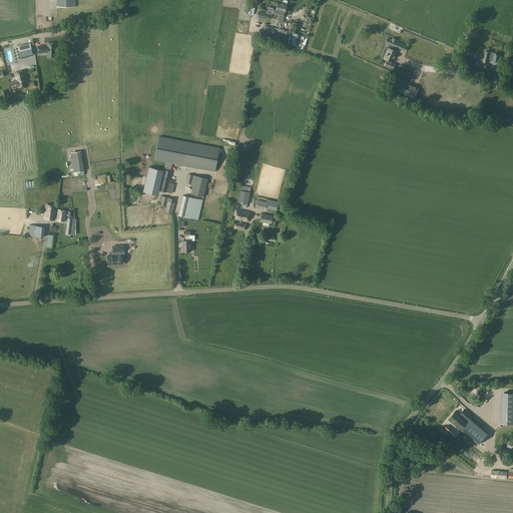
[(268,7),(267,12),(272,13),(279,14),(280,11),(281,11),(283,5),(277,3),(276,10),(273,9),(273,8),(268,7)]
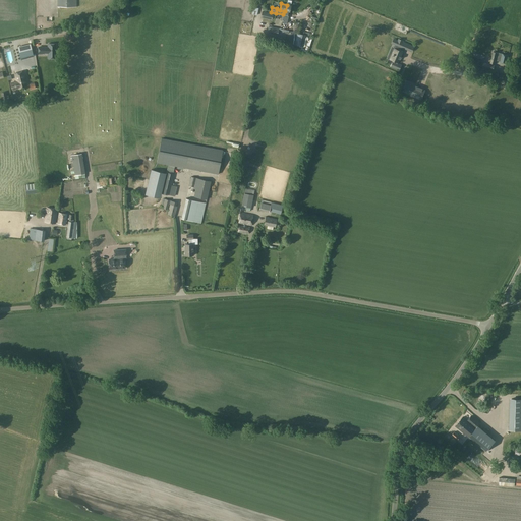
[(284,11),(283,14),(281,22),(286,23),(291,6),(287,5),(285,11),(284,11)]
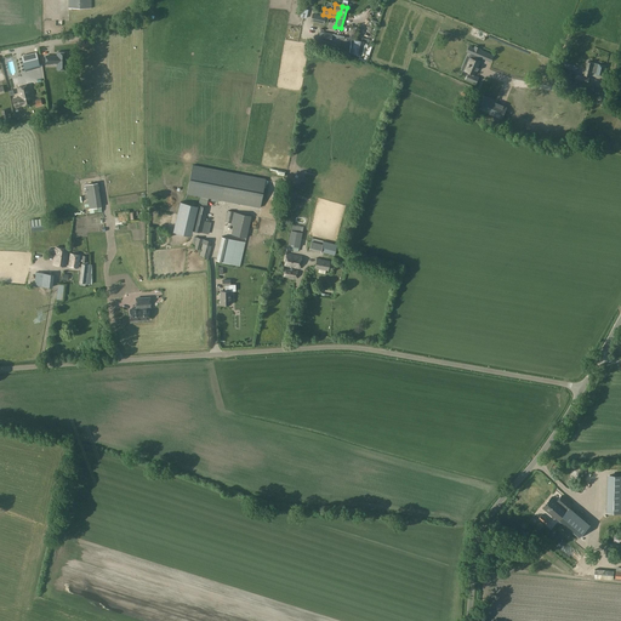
[(320,23),(324,24),(325,17),(312,13),(309,22),(320,23)]
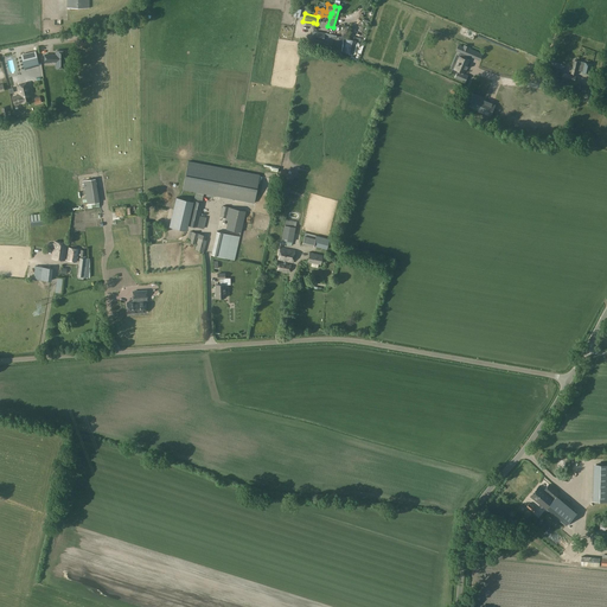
[(325,33),(317,32),(315,39),(324,42),(325,33)]
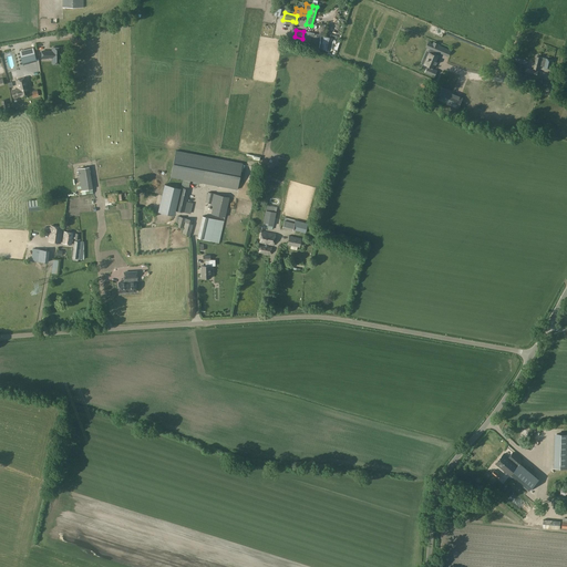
[(323,35),(312,33),(309,47),(320,49),(323,35)]
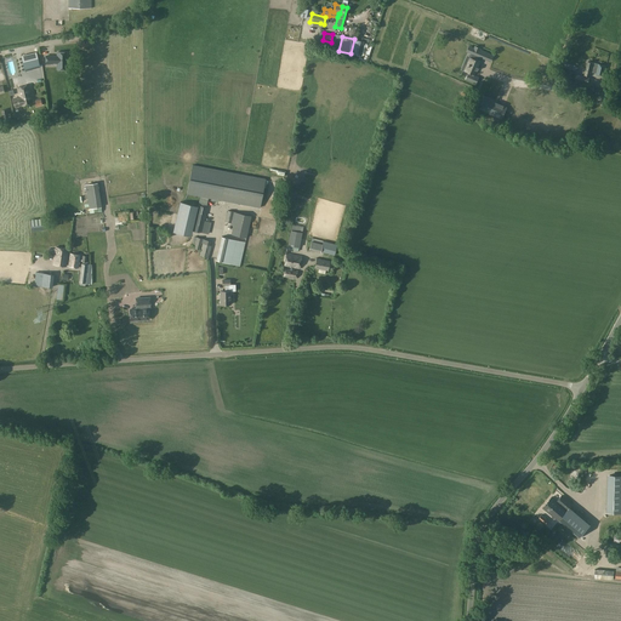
[(323,40),(318,39),(317,46),(329,49),(331,43),(323,40)]
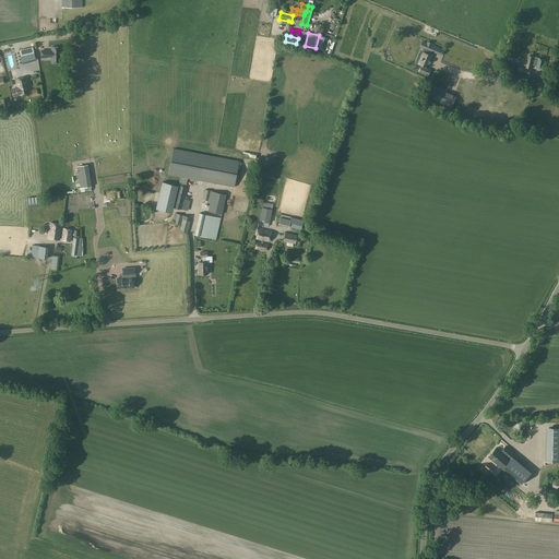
[(32,43),(19,46),(23,64),(36,60),(32,43)]
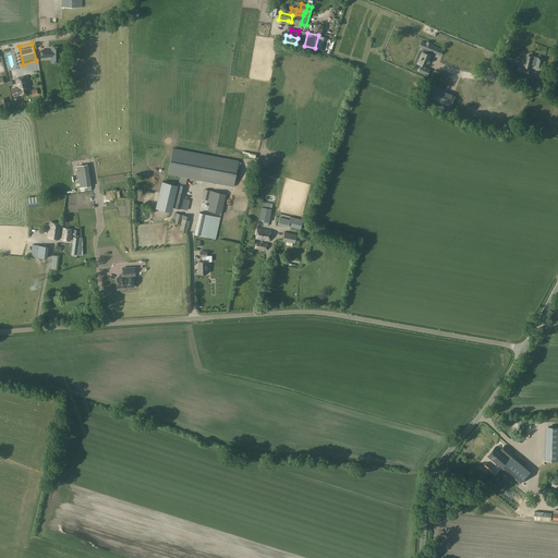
[(41,50),(41,58),(48,58),(48,57),(51,57),(51,60),(60,60),(60,47),(58,47),(51,47),(51,51),(49,51),(49,50),(41,50)]
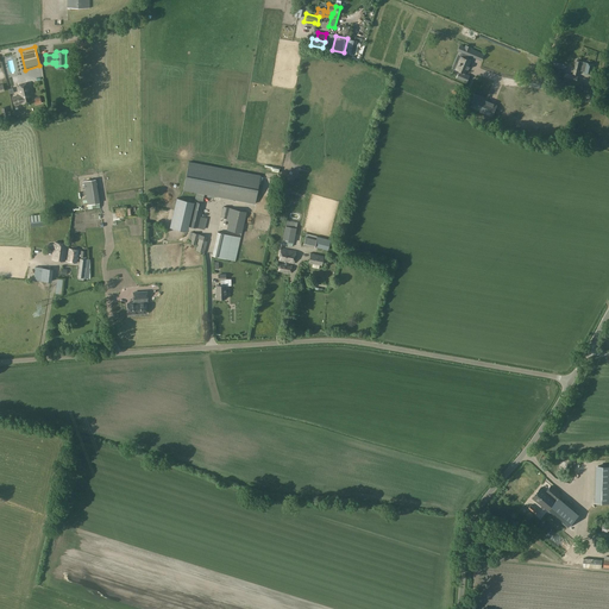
[(463,54),(462,57),(457,69),(465,73),(470,61),(468,60),(469,56),(463,54)]
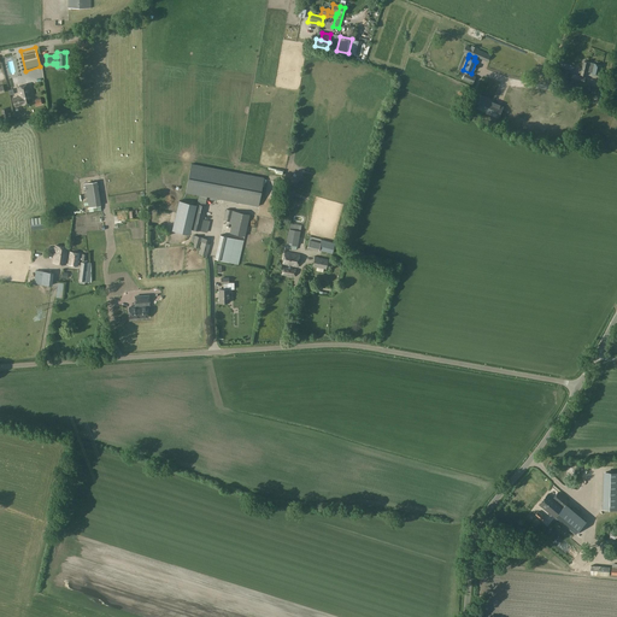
[(11,72),(21,69),(16,56),(6,59),(11,72)]
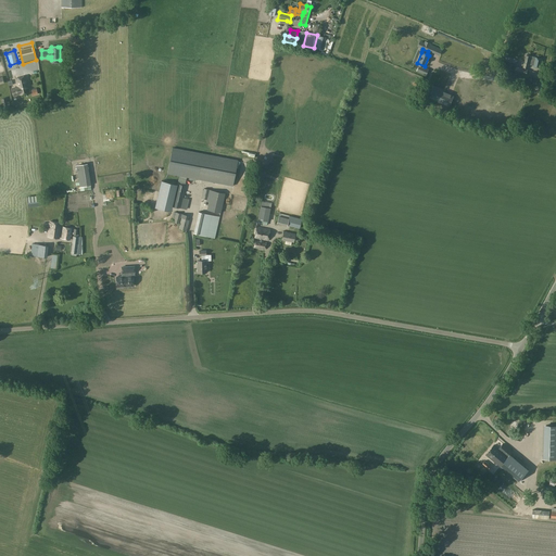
[(517,60),(500,54),(498,59),(516,64),(517,60)]
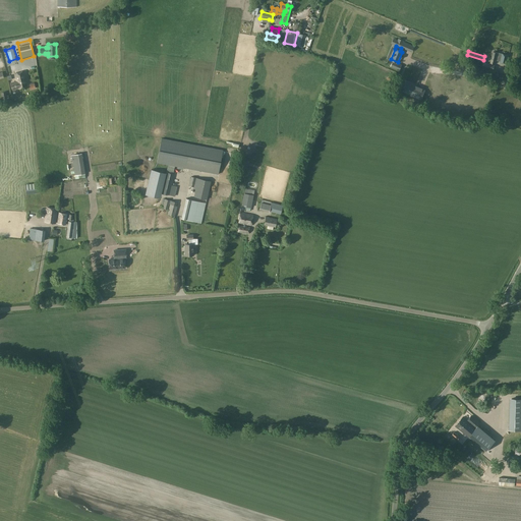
[(490,58),(489,59),(491,59),(490,63),(495,64),(496,60),(500,61),(501,54),(493,52),(491,58),(490,58)]
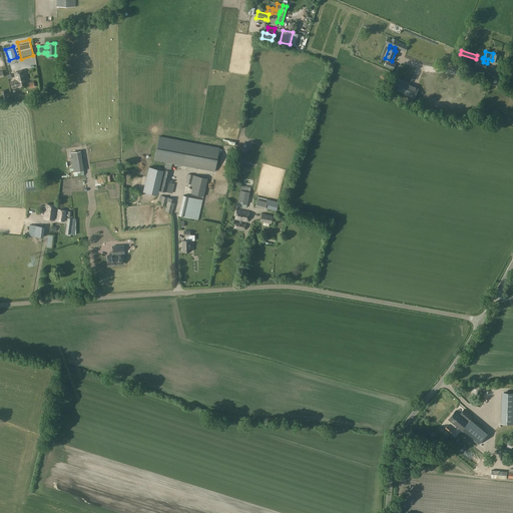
[(493,53),(492,60),(491,61),(499,63),(501,54),(493,53)]
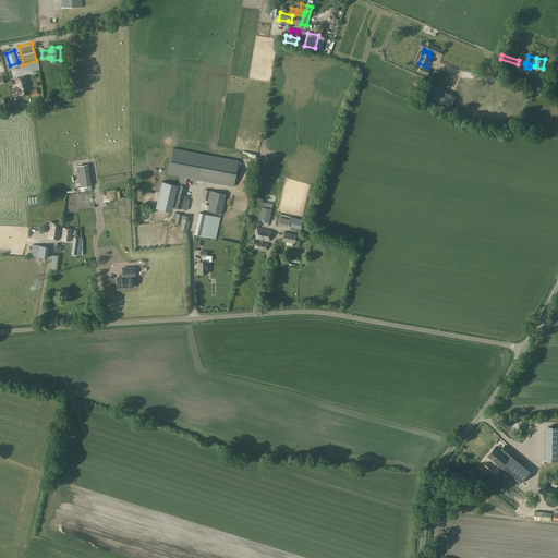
[(29,93),(25,76),(16,80),(17,87),(12,89),(14,96),(29,93)]
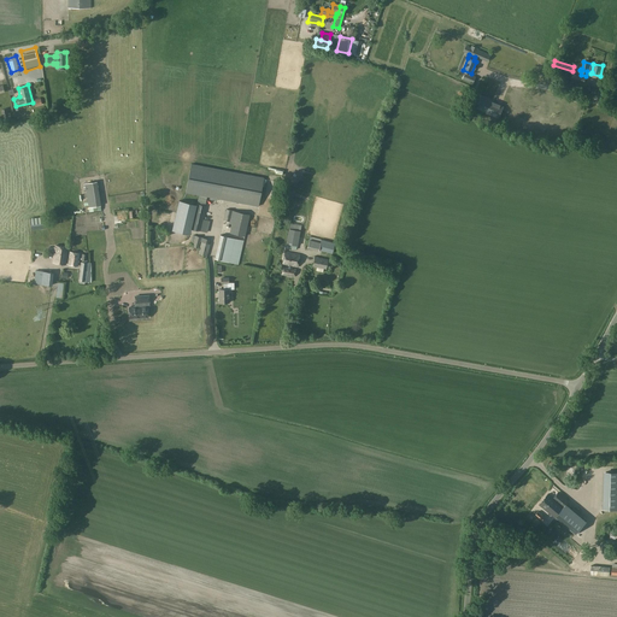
[(481,98),(476,109),(499,118),(503,107),(481,98)]
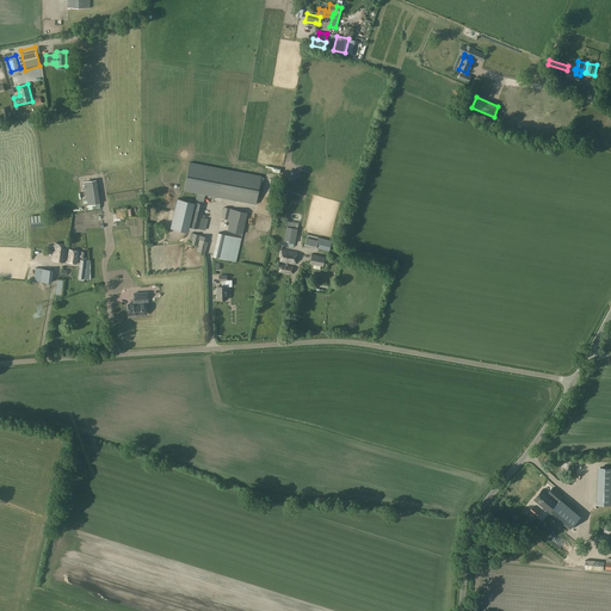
[(181,177),(179,191),(216,196),(216,199),(221,201),(221,198),(240,201),(240,203),(253,204),(257,173),(186,164),(185,177),(181,177)]
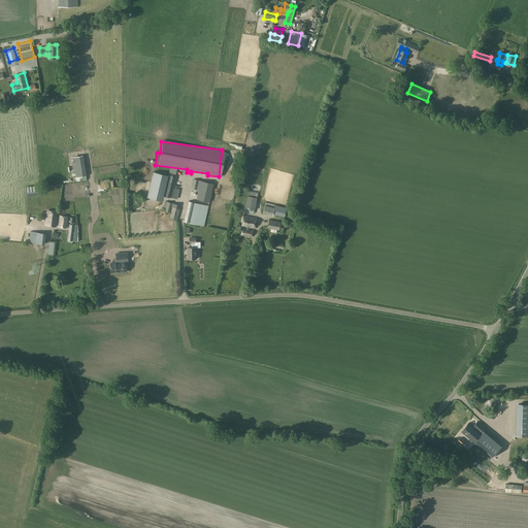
[(74,168),(85,166),(83,156),(72,157),(74,168)]
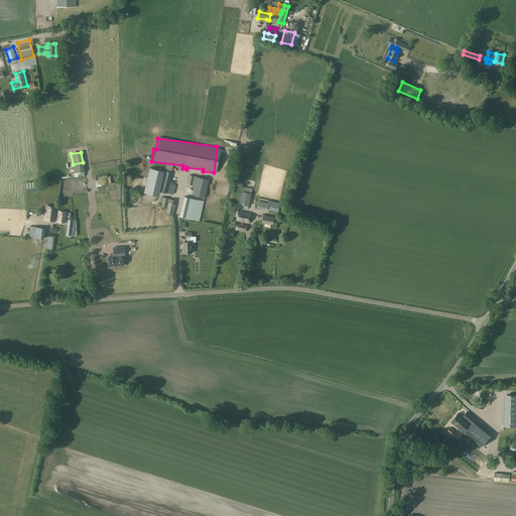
[(159,170),(150,168),(144,192),(153,196),(159,170)]
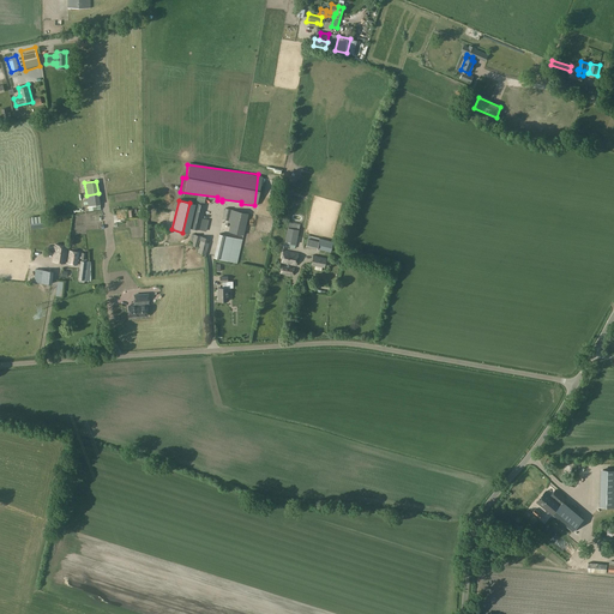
[(196,204),(191,228),(199,230),(202,220),(205,206),(196,204)]
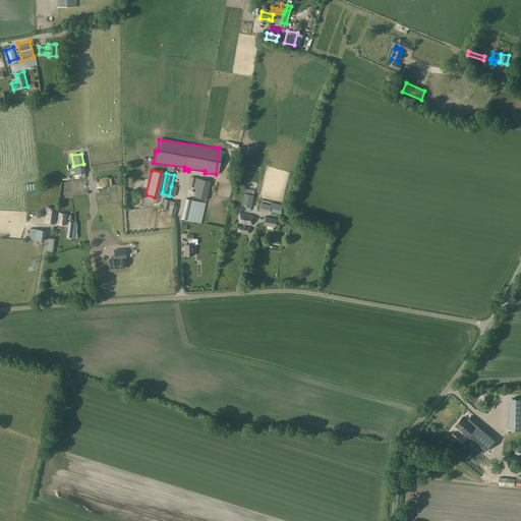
[(211,181),(191,176),(188,185),(194,187),(193,191),(195,192),(194,196),(207,199),(211,181)]
